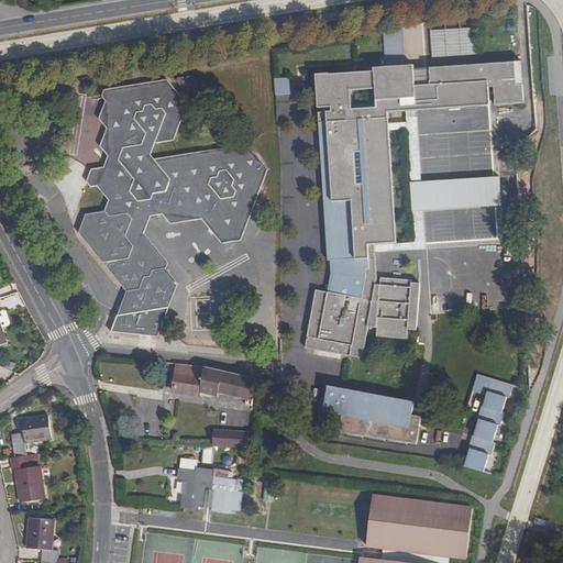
[(475,29),(431,31),(433,57),(477,55),(475,29)]
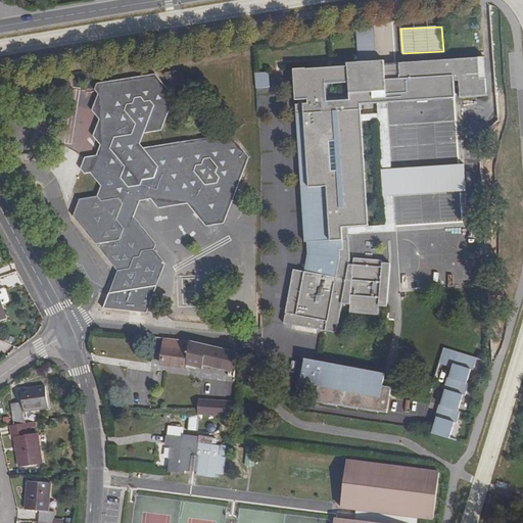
[(296,114),(299,113),(307,242),(308,242),(310,254),(306,272),(293,269),(283,324),(301,327),(301,323),(306,324),(306,328),(323,330),(324,326),(325,320),(327,320),(326,327),(337,329),(342,304),(350,304),(350,311),(378,312),(379,301),(386,301),(387,263),(350,262),(350,264),(346,264),(346,258),(344,233),(344,227),(365,226),(361,165),(365,165),(361,104),(361,101),(448,95),(448,98),(450,97),(450,98),(456,98),(455,81),(459,81),(460,93),(460,98),(487,96),(487,94),(486,94),(485,79),(480,79),(479,58),(442,60),(399,63),(400,73),(377,74),(377,64),(375,30),(357,31),(359,54),(361,54),(362,66),(360,66),(297,70),(299,104),(296,104),(296,114)]
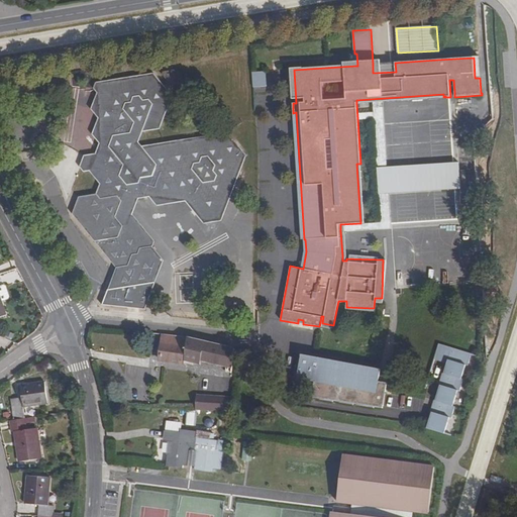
[(395,63),(373,64),(373,73),(396,72),(395,63)]
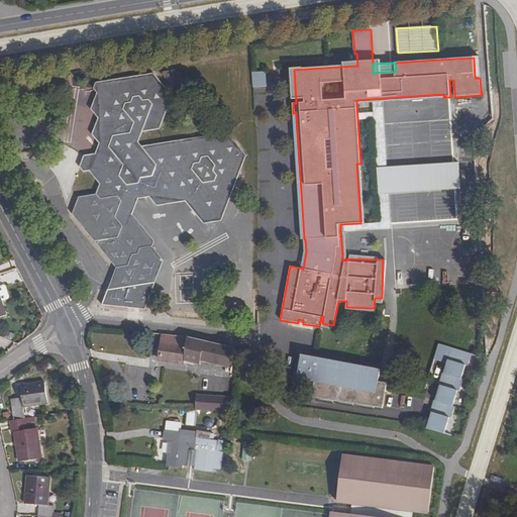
[(164,73),(162,75),(168,82),(170,81),(174,86),(179,85),(182,80),(175,71),(164,73)]
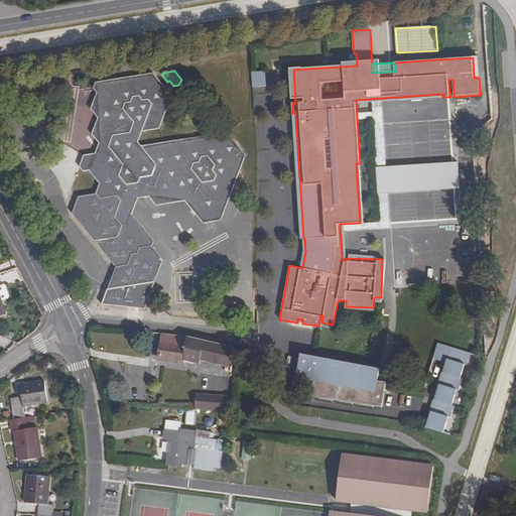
[(265,72),(251,73),(252,88),(266,86),(265,72)]
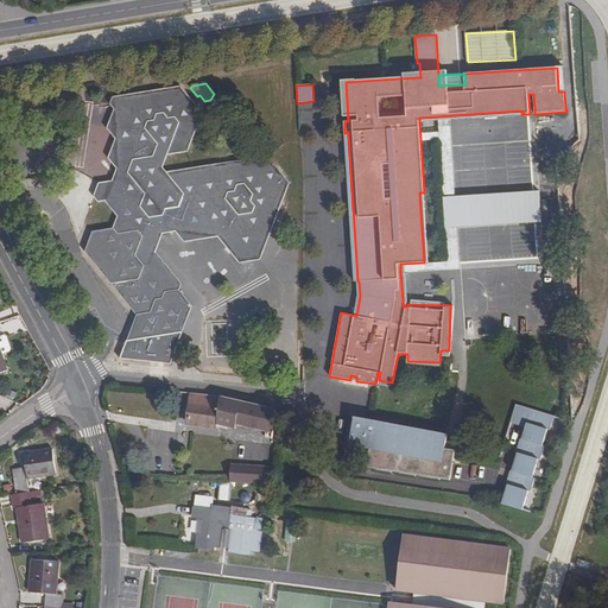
[(267,157),(166,173),(163,168),(168,156),(187,152),(202,114),(181,87),(113,97),(109,105),(115,109),(107,128),(115,139),(132,162),(125,179),(112,182),(100,183),(94,197),(99,203),(105,201),(118,217),(113,228),(93,233),(86,253),(137,315),(127,341),(126,341),(120,359),(170,365),(183,333),(182,333),(192,306),(177,291),(164,293),(144,267),(135,257),(140,244),(153,241),(156,235),(163,234),(176,232),(184,242),(217,236),(240,264),(260,260),(289,183),(267,157)]
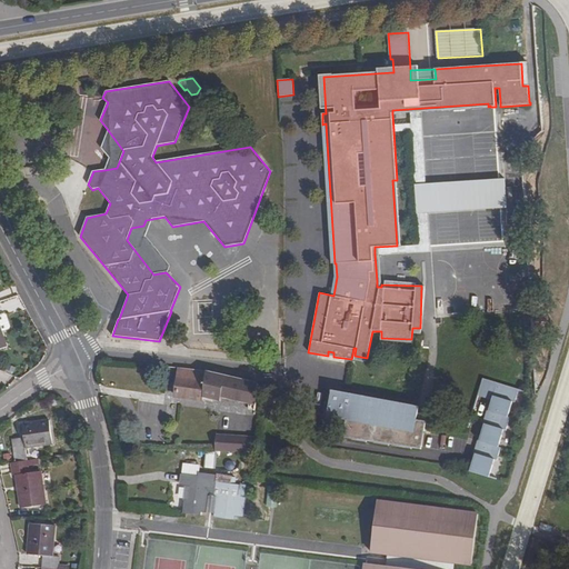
[(488,103),(392,110),(392,113),(410,112),(420,111),(488,107),(488,103)]
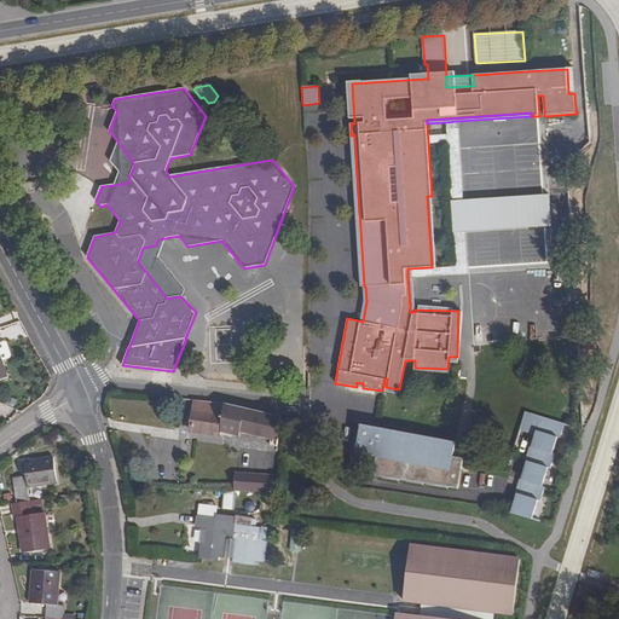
[(457,121),(446,122),(452,207),(462,206),(457,121)]
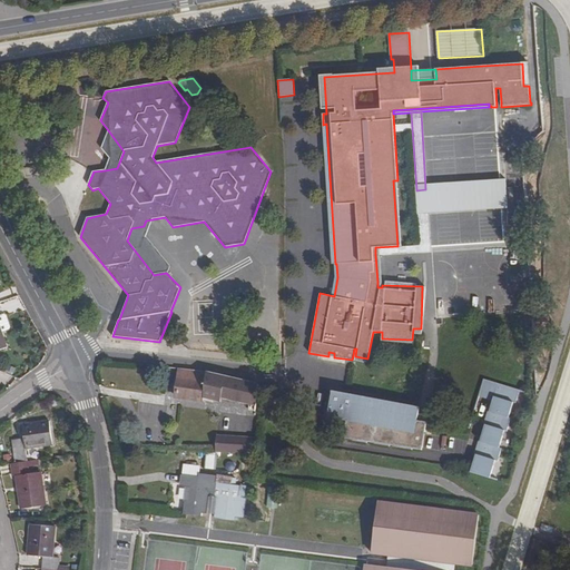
[(326,124),(323,125),(332,264),(335,264),(326,124)]
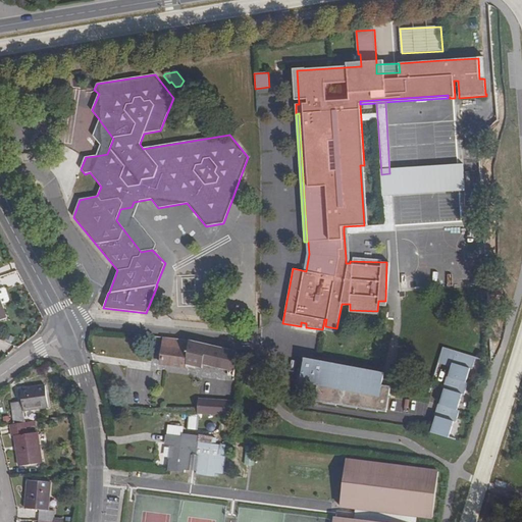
[(99,119),(93,137),(100,146),(96,156),(107,154),(113,139),(99,119)]
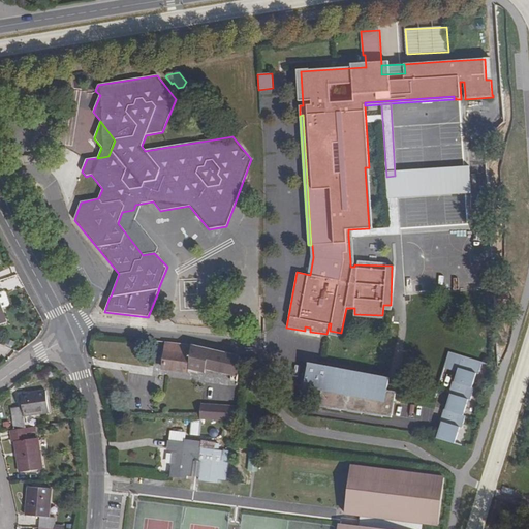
[(469,165),(452,166),(453,173),(454,188),(454,194),(471,193),(469,165)]
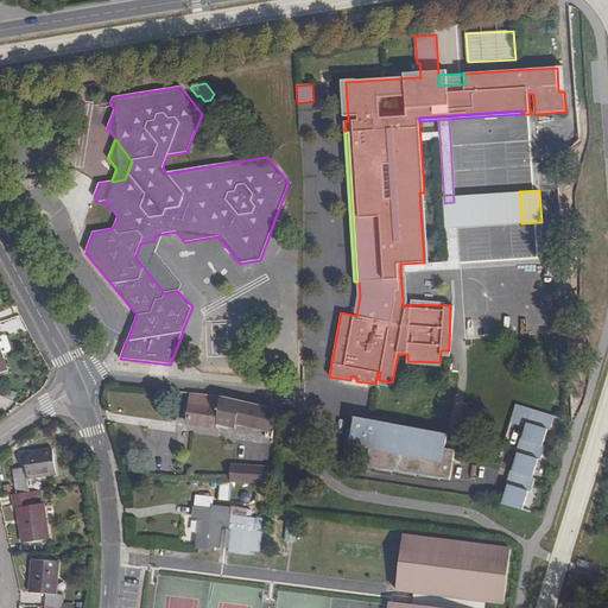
[(454,202),(444,203),(445,221),(455,221),(521,216),(520,198),(454,202)]
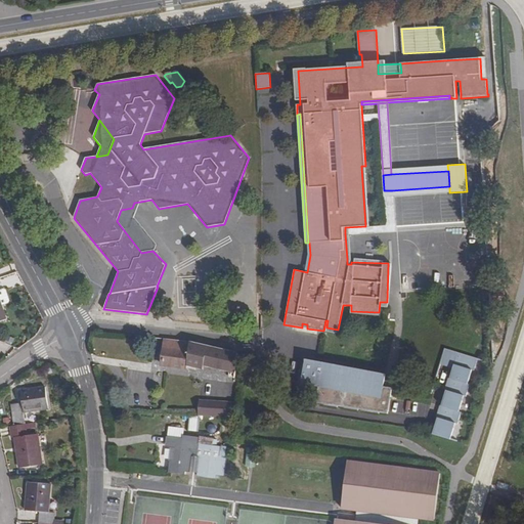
[(384,190),(386,225),(394,224),(392,190),(384,190)]
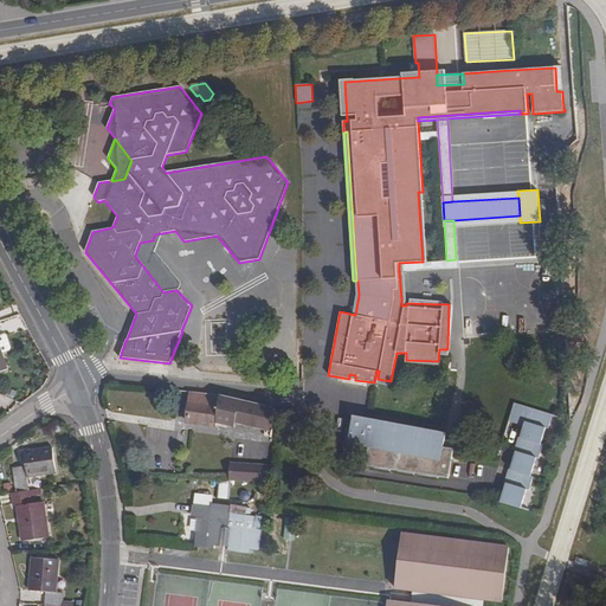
[(510,256),(540,257),(541,231),(508,230),(507,240),(510,240),(510,256)]
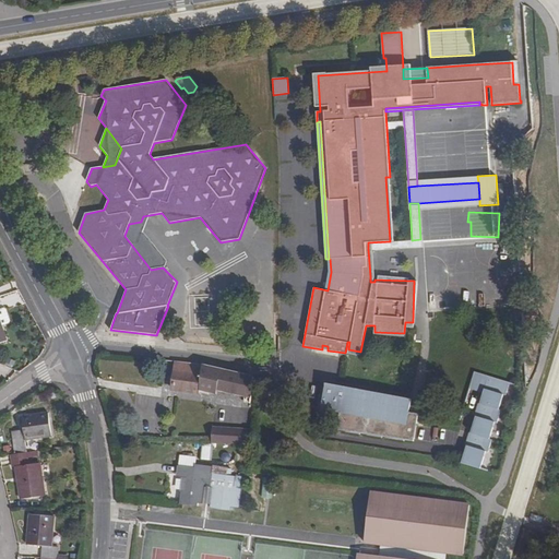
[(129,224),(125,236),(132,246),(151,270),(163,268),(166,262),(143,233),(150,215),(143,216),(141,222),(129,224)]
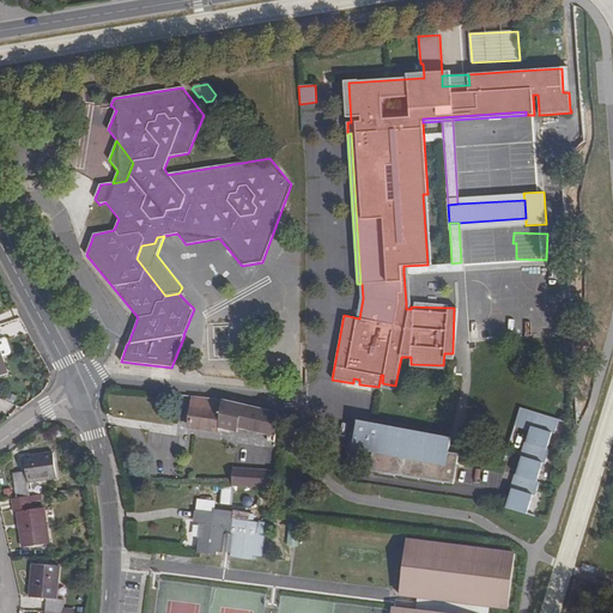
[(428,265),(404,266),(404,273),(461,269),(461,262),(451,263),(431,265),(428,265)]
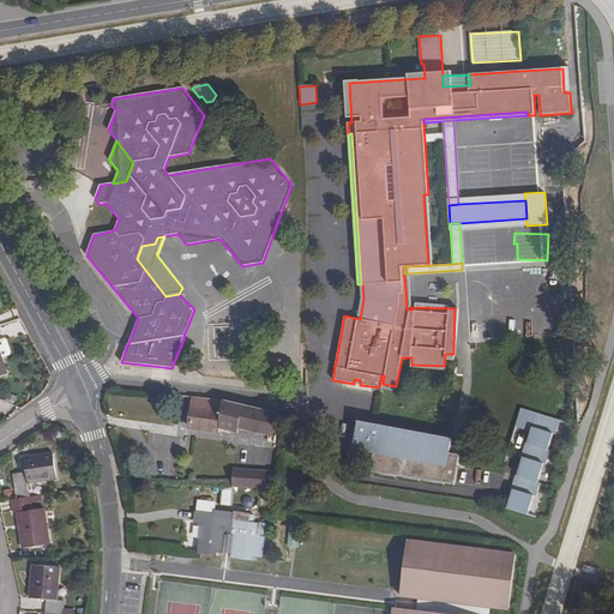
[(2,355),(12,354),(8,338),(0,339),(2,355)]
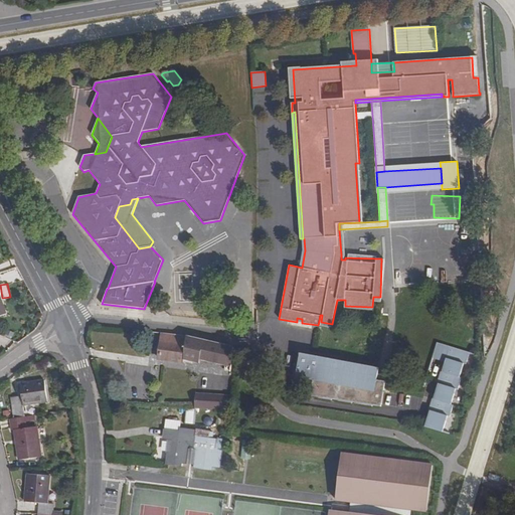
[(162,333),(159,359),(183,362),(183,361),(186,361),(187,356),(231,362),(233,347),(186,336),(162,333)]
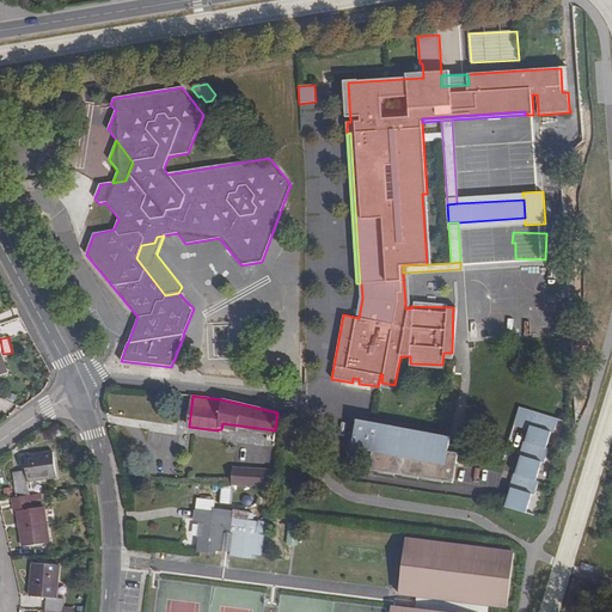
[(554,433),(557,418),(519,407),(513,423),(524,427),(525,423),(530,426),(528,428),(521,452),(524,452),(522,457),(520,456),(512,484),(514,484),(513,489),(510,488),(505,507),(526,514),(532,495),(534,495),(538,482),(536,481),(542,463),(544,463),(548,450),(545,448),(551,432),(554,433)]
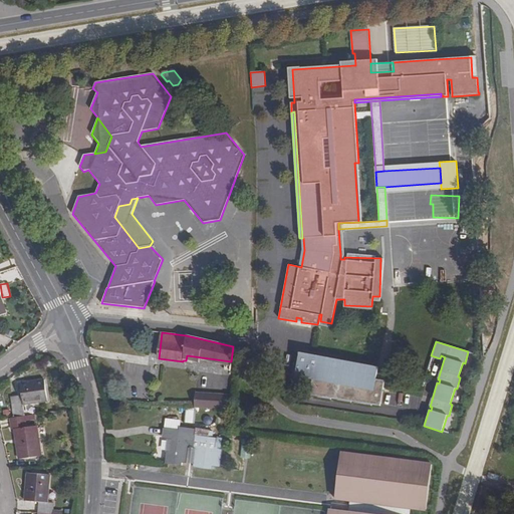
[(378,364),(299,352),(295,373),(301,374),(301,377),(312,379),(310,396),(372,406),(372,407),(380,409),(381,394),(382,394),(383,381),(376,380),(377,375),(378,370),(377,370),(378,364)]
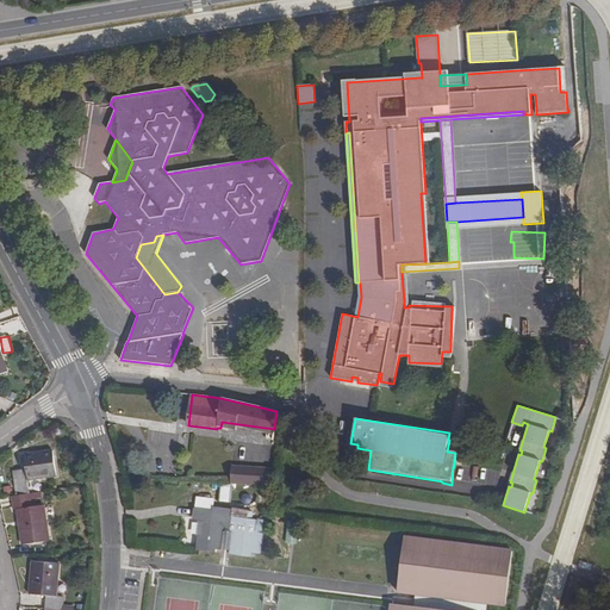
[(14,468),(18,495),(30,493),(29,479),(57,475),(55,452),(26,455),(26,466),(14,468)]
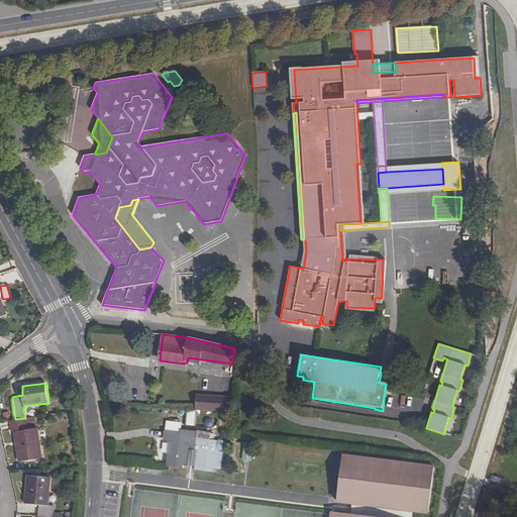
[(196,395),(196,410),(233,413),(233,398),(196,395)]
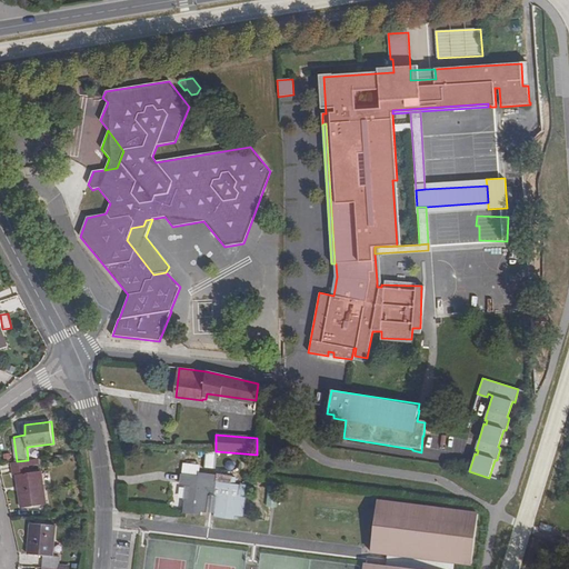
[(207,451),(206,467),(217,468),(218,452),(207,451)]
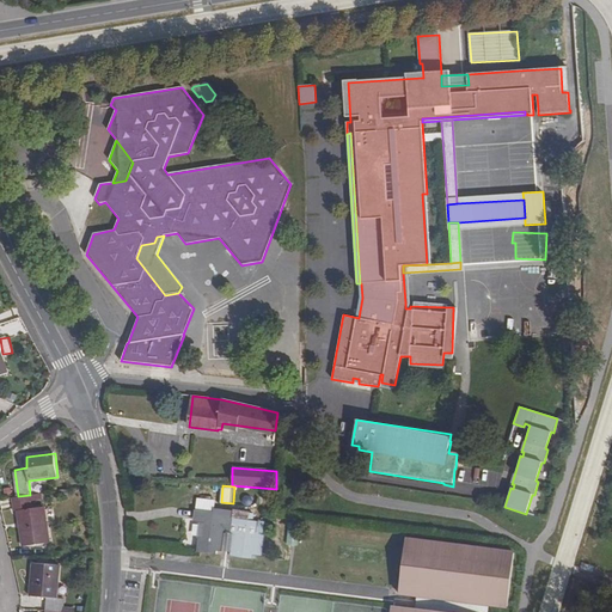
[(18,496),(13,497),(14,509),(20,509),(24,545),(49,542),(44,507),(31,508),(30,495),(18,496)]
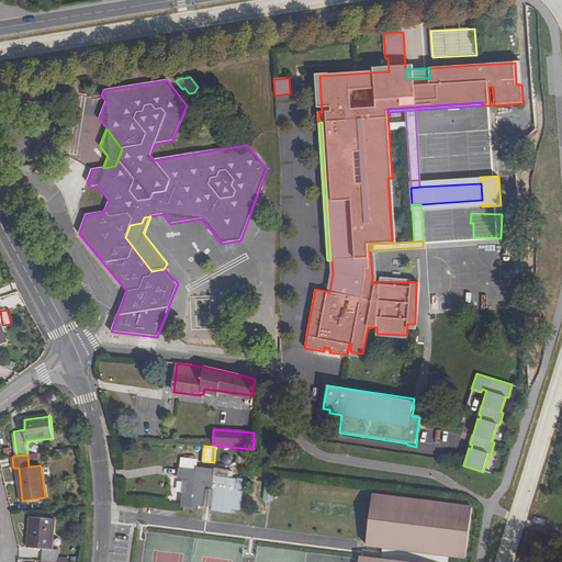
[(213,476),(213,473),(213,470),(195,468),(195,470),(195,472),(194,480),(188,478),(186,495),(182,494),(181,507),(198,509),(199,506),(203,507),(206,491),(214,492),(212,508),(211,512),(232,515),(233,510),(240,512),(244,491),(235,490),(236,480),(213,476)]
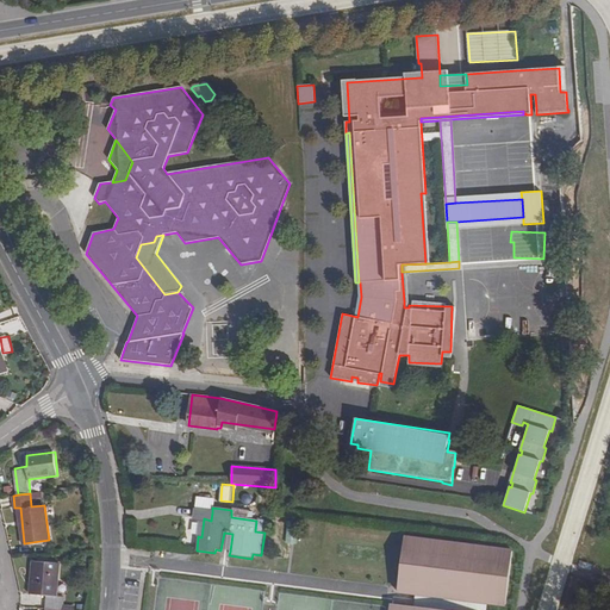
[(211,521),(212,512),(212,510),(193,509),(193,511),(192,521),(204,522),(204,518),(211,521)]
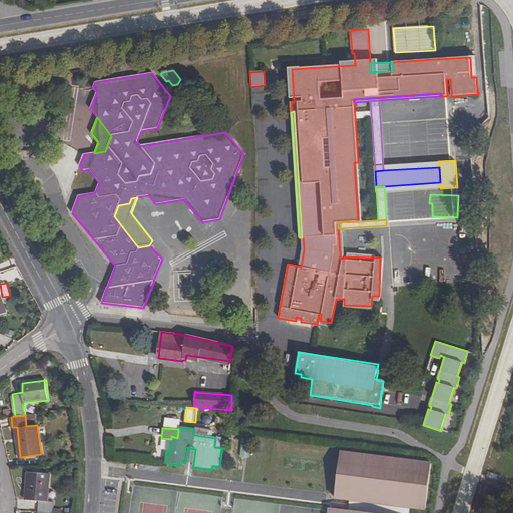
[(188,448),(185,463),(193,464),(195,449),(188,448)]
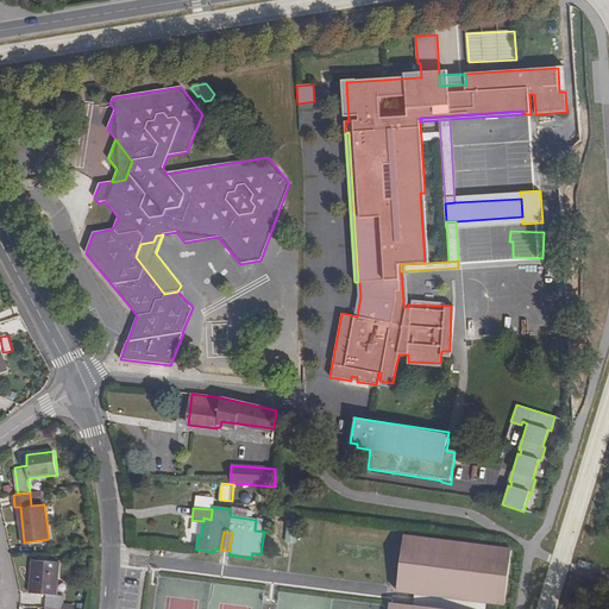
[(512,550),(403,537),(396,590),(415,592),(414,606),(395,603),(394,608),(485,608),(487,602),(504,604),(512,550)]
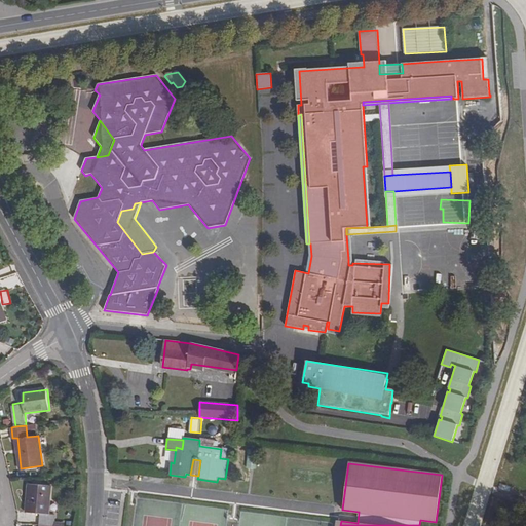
[(39,513),(38,525),(53,525),(53,514),(47,513),(49,486),(29,484),(26,512),(39,513)]
